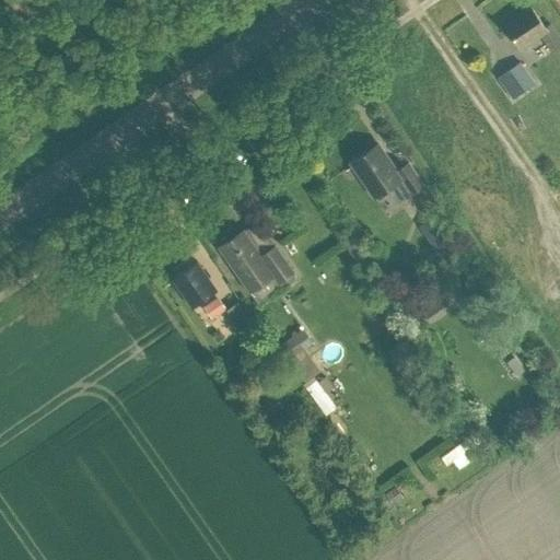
[(545,26),(531,7),(503,25),(520,49),(540,35),(552,51),(559,45),(559,39),(549,24),(545,26)]
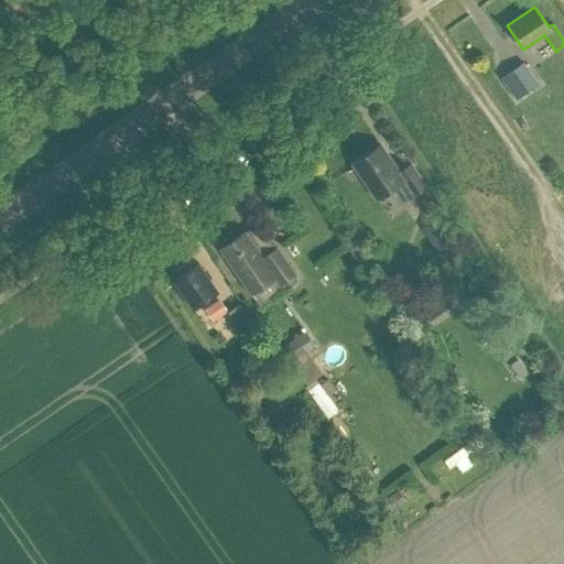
[(523,62),(503,76),(518,96),(538,83),(523,62)]
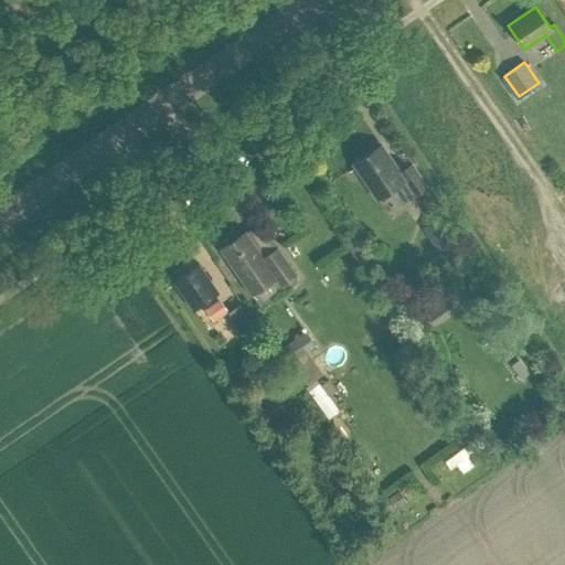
[(426,187),(412,164),(400,172),(381,145),(353,164),(376,198),(391,189),(402,203),(414,194),(426,187)]
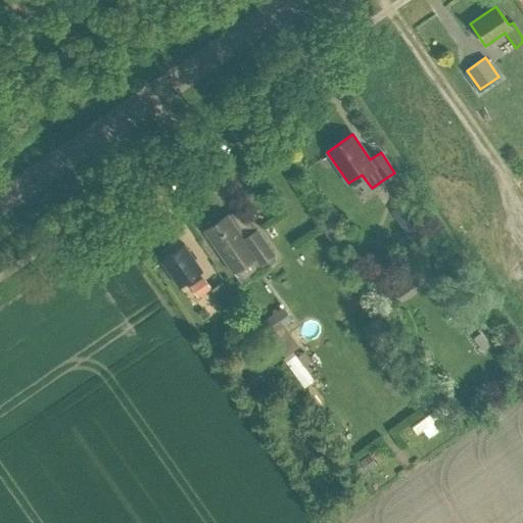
[(411,196),(392,208),(411,237),(430,225),(411,196)]
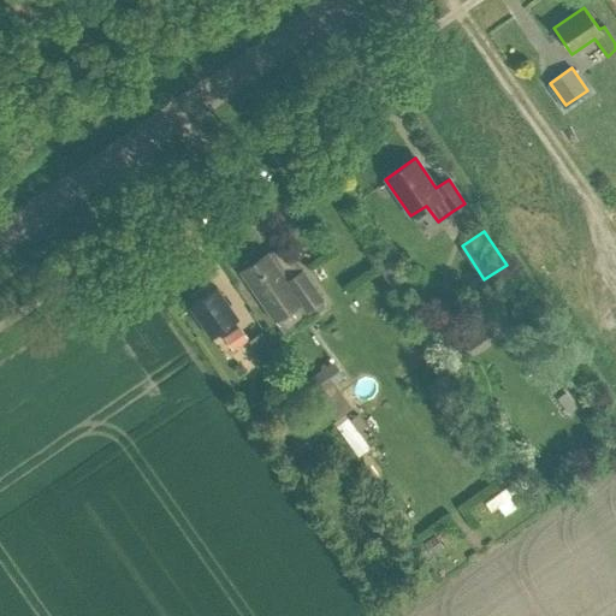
[(267,253),(240,271),(274,320),(300,303),(306,311),(323,300),(302,270),(286,280),(267,253)]
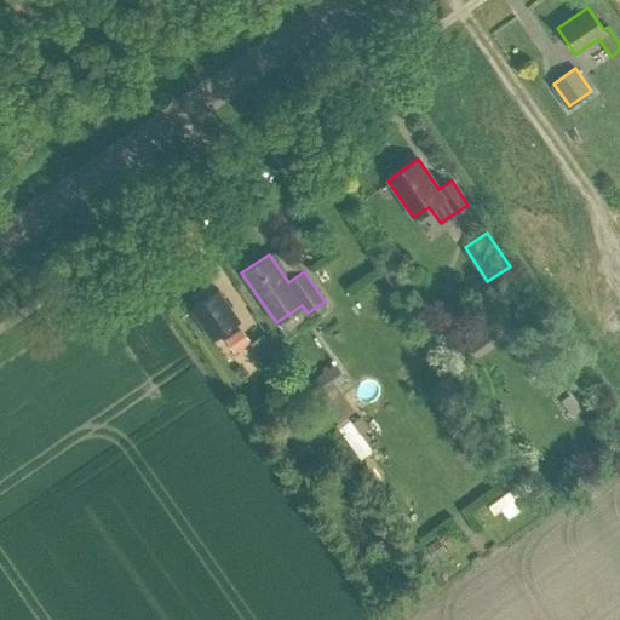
[(190,308),(212,340),(240,321),(218,290),(190,308)]
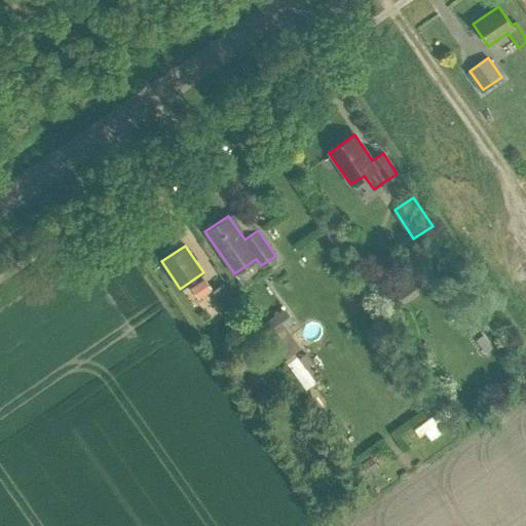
[(190,290),(196,299),(212,290),(204,280),(190,290)]
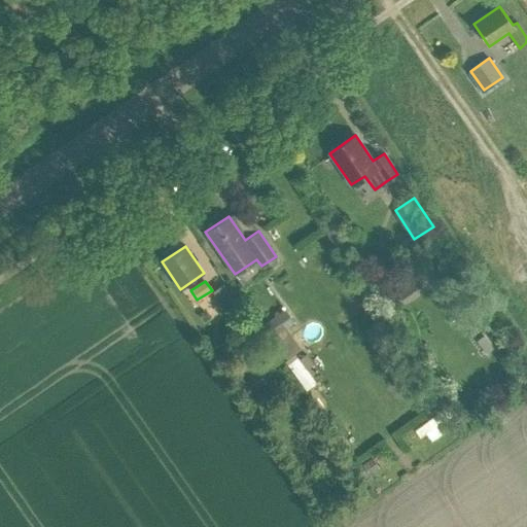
[(236,306),(221,285),(210,292),(224,314),(236,306)]
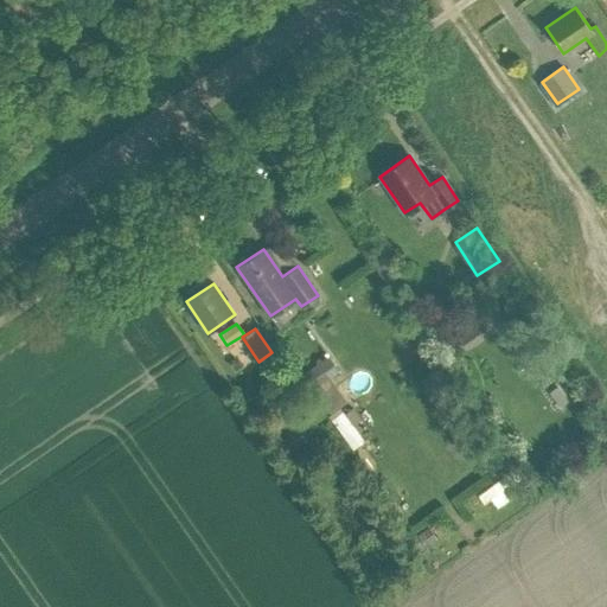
[(298,377),(310,393),(338,372),(326,356),(298,377)]
